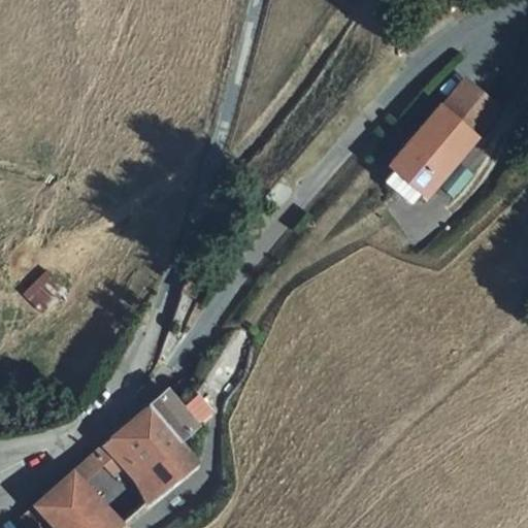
[(477,131),(442,99),(392,156),(428,187),(477,131)]
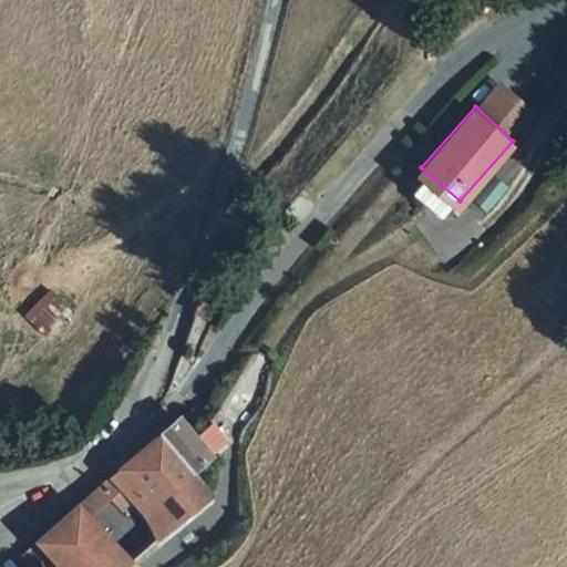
[(44,337),(71,310),(50,289),(23,315),(44,337)]
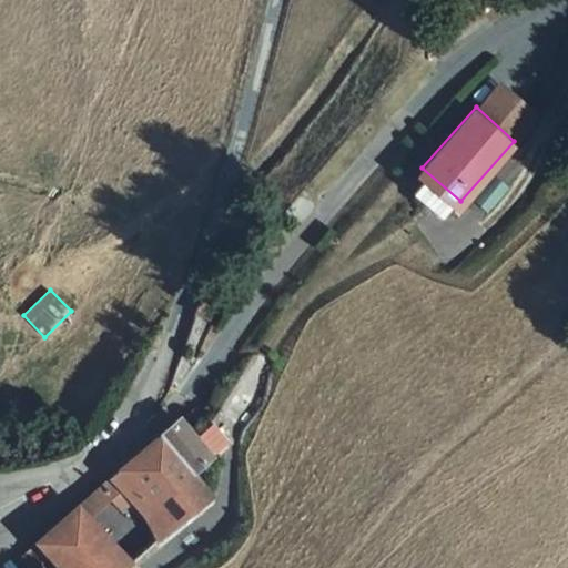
[(111,515),(129,499),(144,516),(198,472),(216,454),(199,434),(183,416),(99,485),(111,515)]
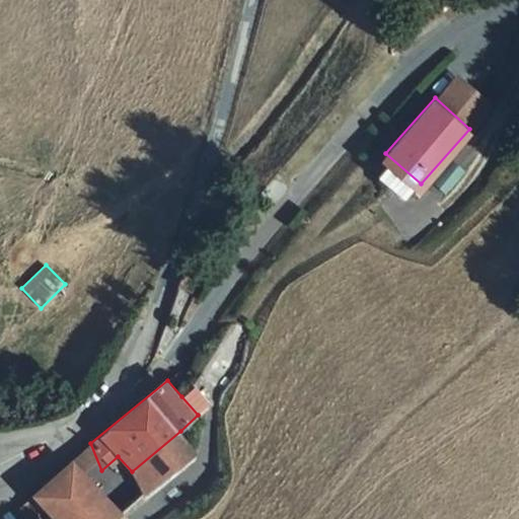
[(198,383),(181,396),(198,415),(213,401),(198,383)]
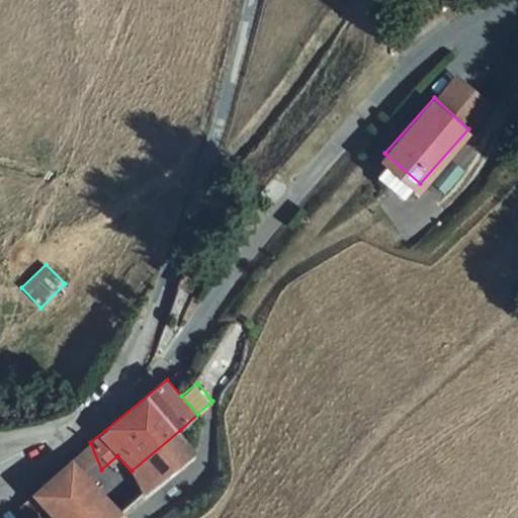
[(198,450),(180,430),(132,470),(151,491),(198,450)]
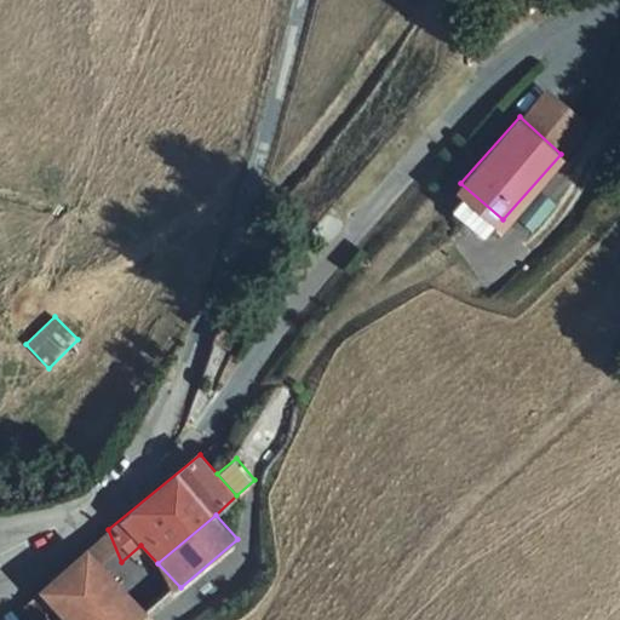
[(87,552),(42,592),(69,619),(143,619),(148,616),(87,552)]
